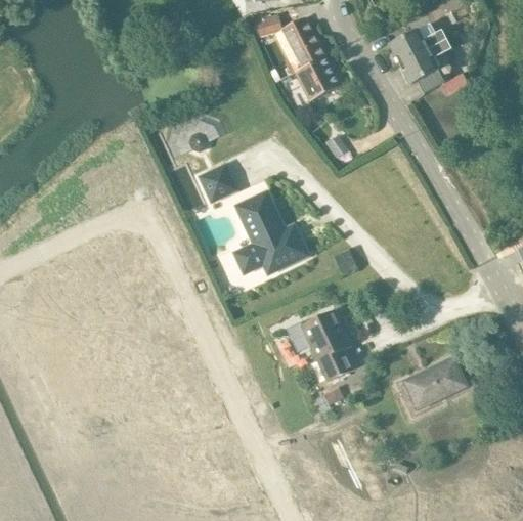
[(280,29),(281,28),(276,13),(254,20),(259,36),(280,29)]
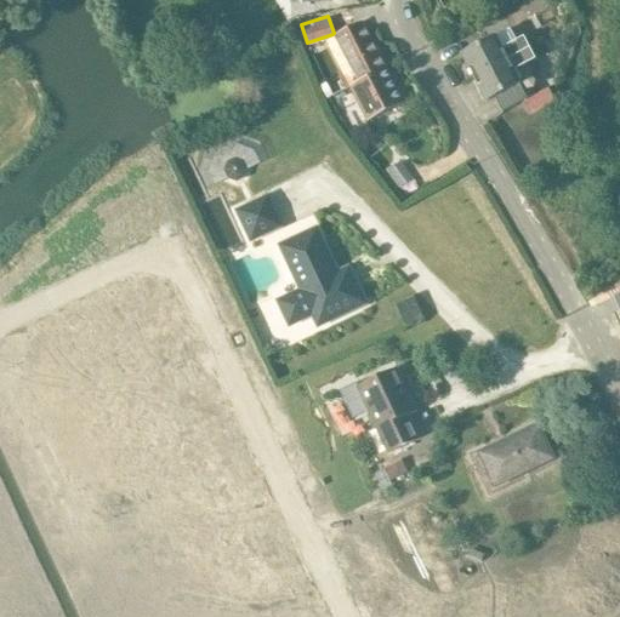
[(334,33),(333,34),(335,39),(357,80),(357,81),(385,67),(363,24),(360,20),(334,33)]
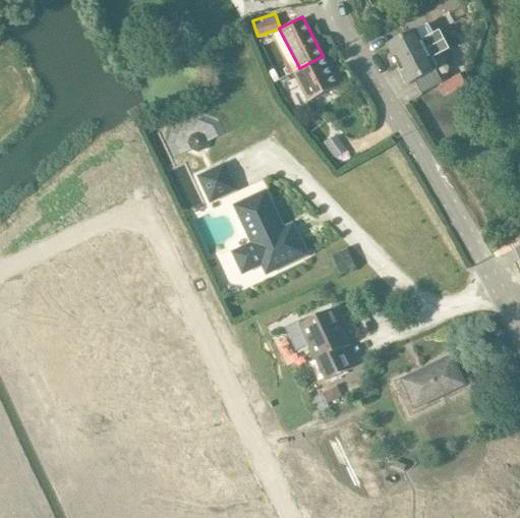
[(396,63),(442,39),(438,31),(432,33),(427,22),(413,30),(386,44),(396,63)]
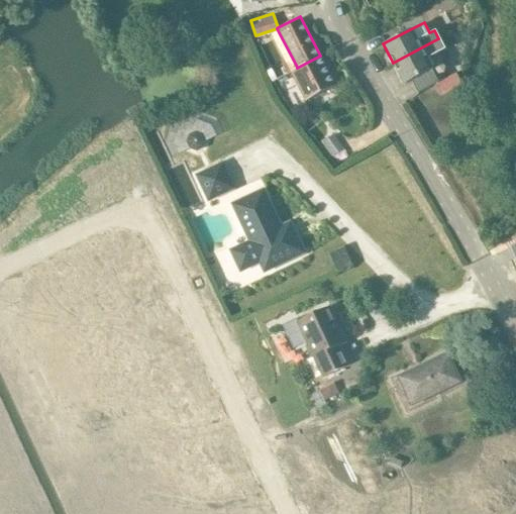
[(454,31),(444,36),(447,43),(457,38),(454,31)]
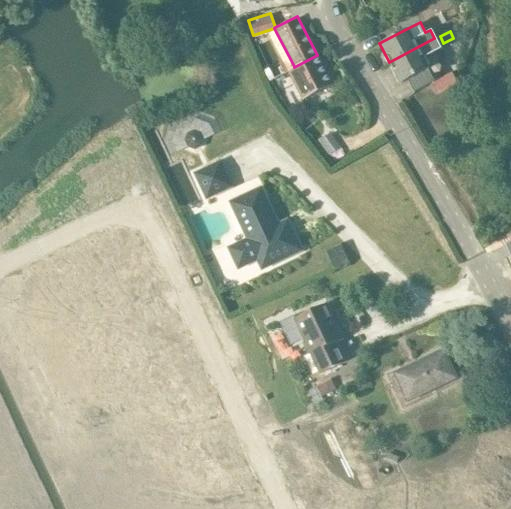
[(426,67),(439,60),(434,50),(439,47),(434,38),(389,62),(399,82),(405,78),(411,89),(431,78),(426,67)]
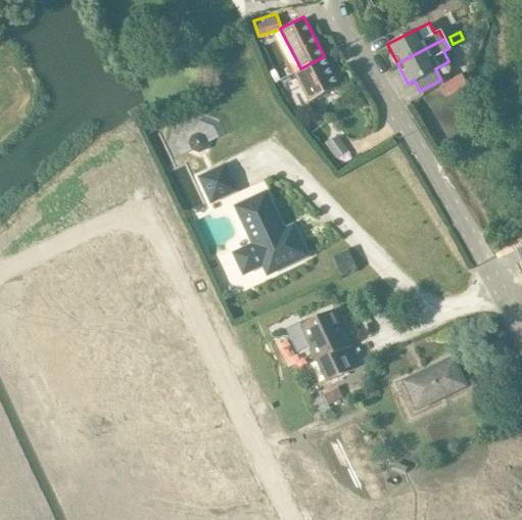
[(300,67),(293,71),(309,100),(339,84),(324,56),(300,68),(300,67)]
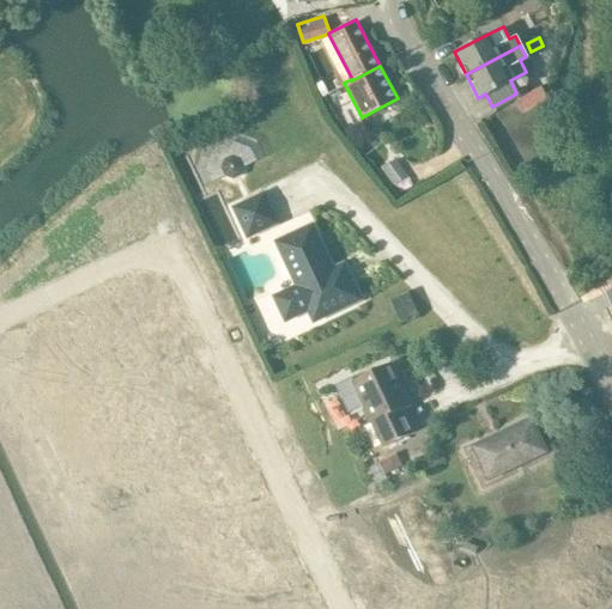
[(247,236),(277,221),(262,192),(231,206),(247,236)]
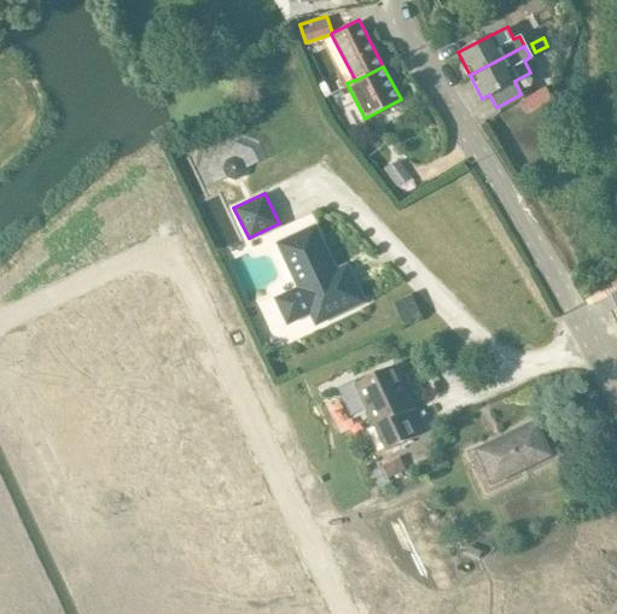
[(333,270),(313,226),(278,243),(300,287),(277,297),(286,320),(309,310),(315,321),(361,299),(345,265),(333,270)]
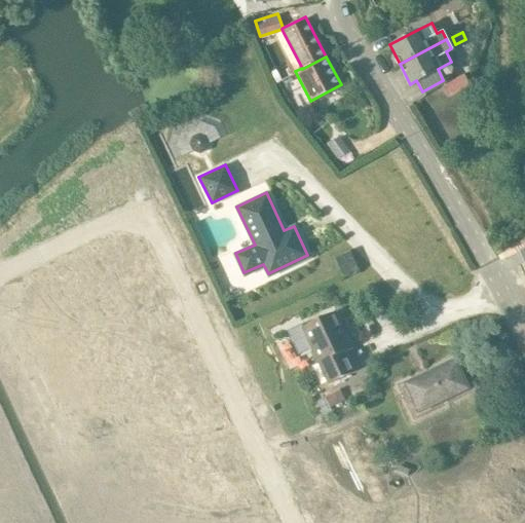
[(342,273),(357,267),(348,250),(334,257),(342,273)]
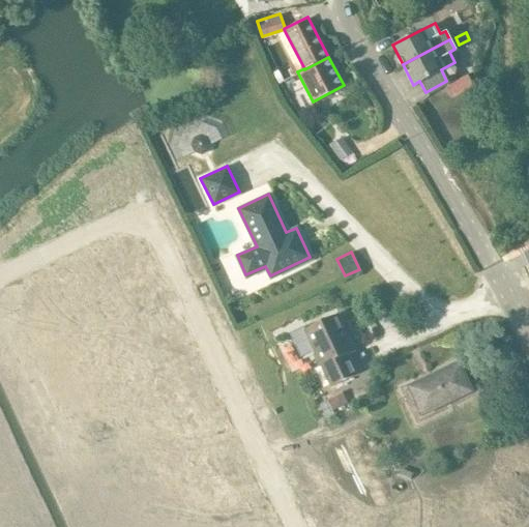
[(330,384),(355,373),(346,352),(353,349),(335,313),(304,328),(330,384)]
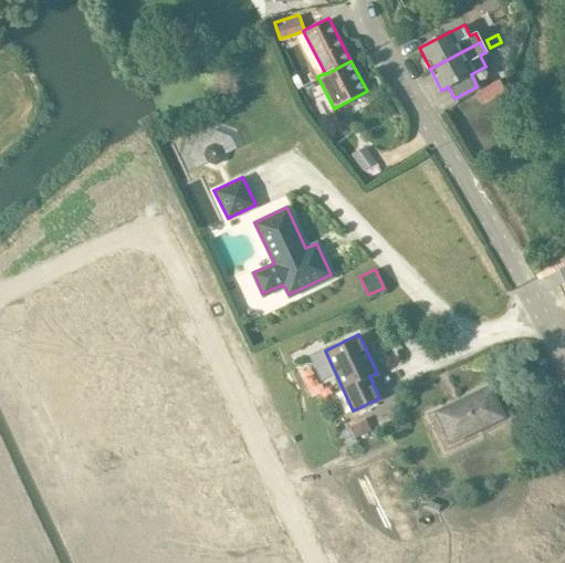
[(449,441),(503,417),(489,386),(436,412),(436,413),(431,416),(437,429),(442,427),(449,441)]
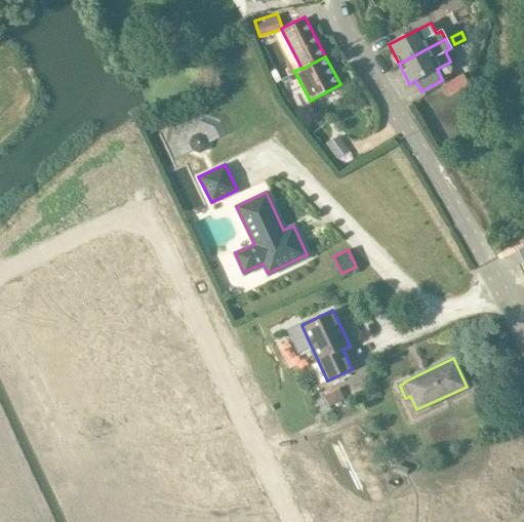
[(318,396),(317,400),(322,411),(329,408),(327,404),(341,397),(337,387),(318,396)]
